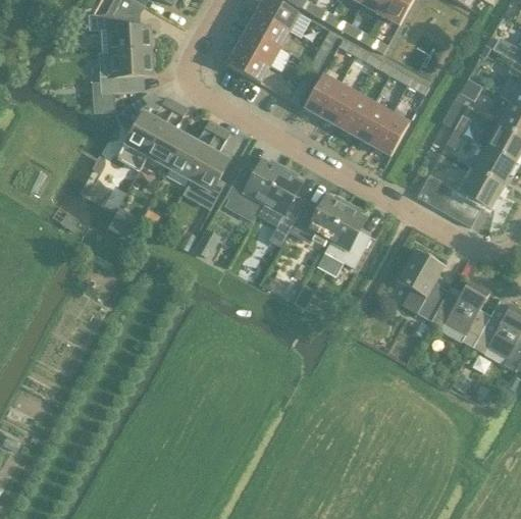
[(261,0),(255,12),(289,31),(299,13),(274,0),(261,0)]
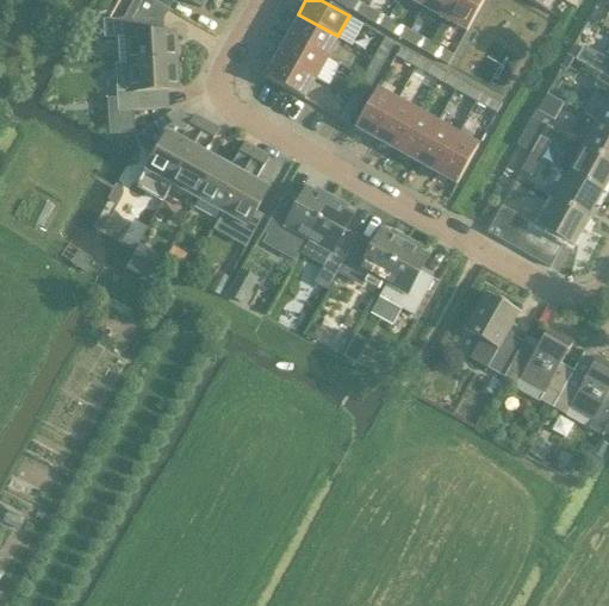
[(361,14),(366,6),(355,0),(341,0),(340,2),(361,14)]
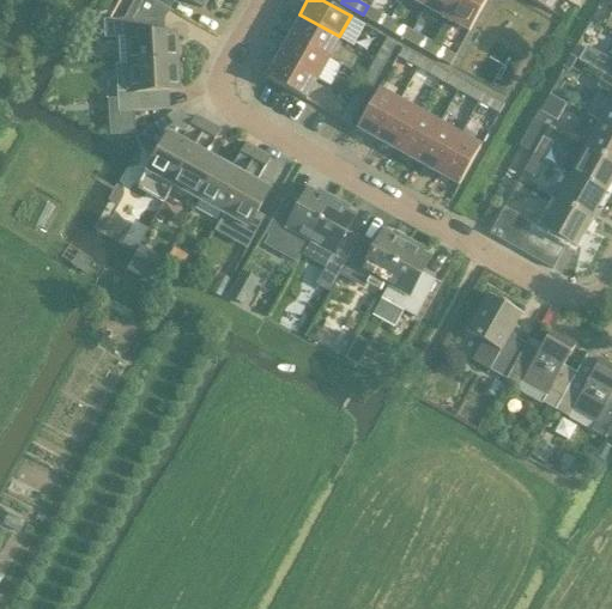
[(446,17),(454,0),(426,0),(424,5),(446,17)]
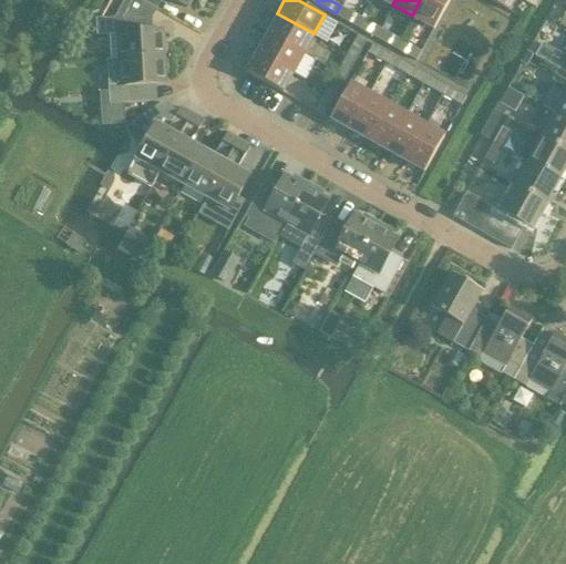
[(420,0),(412,16),(409,22),(415,27),(419,20),(432,27),(446,0),(420,0)]
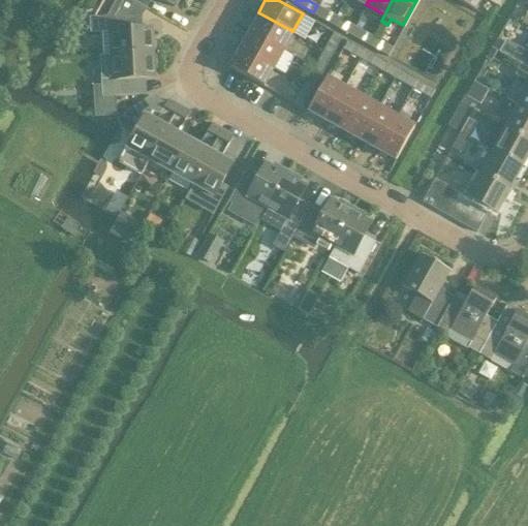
[(332,23),(336,16),(317,5),(313,12),(332,23)]
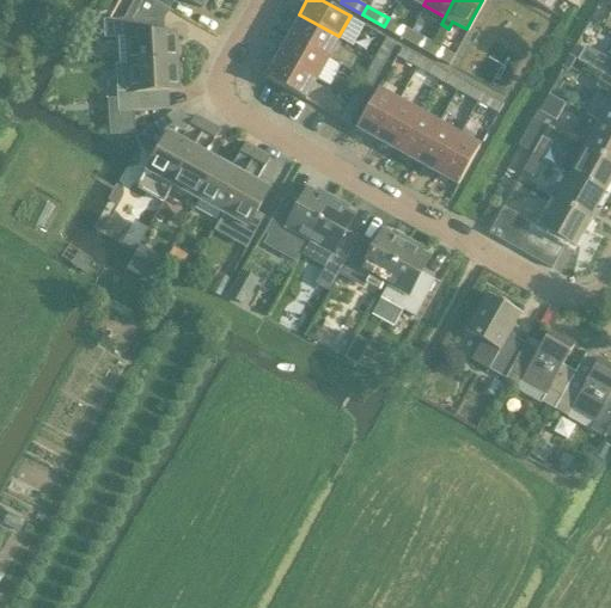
[(153,31),(152,14),(102,18),(103,36),(116,35),(118,61),(118,62),(177,59),(176,30),(153,31)]
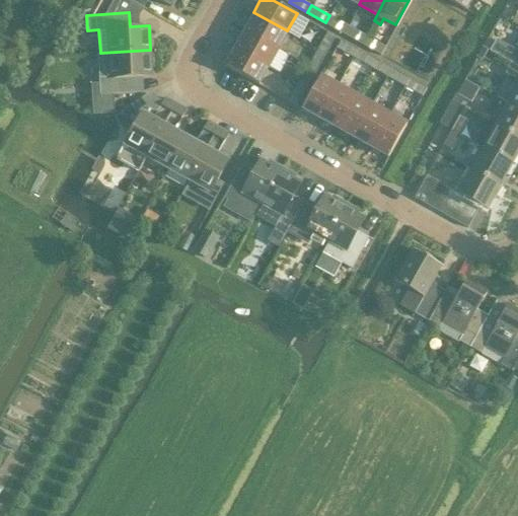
[(277,48),(287,30),(253,12),(244,29),(277,48)]
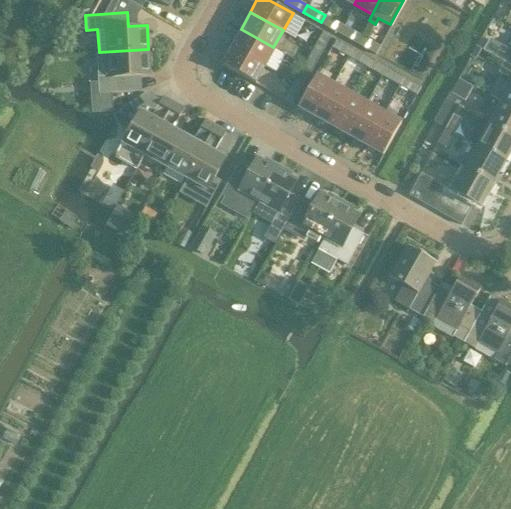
[(339,32),(343,25),(325,15),(321,22),(339,32)]
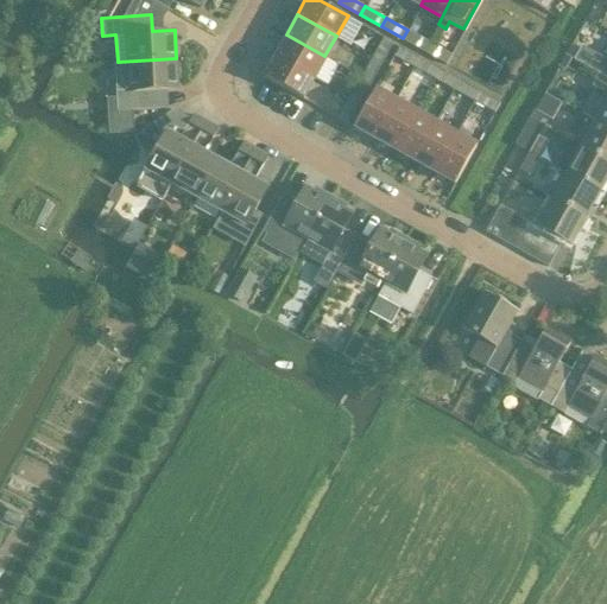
[(423,50),(429,42),(408,30),(403,38),(423,50)]
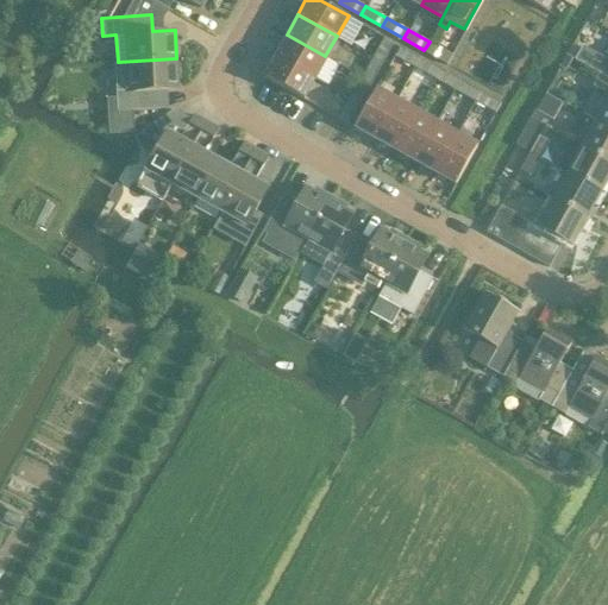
[(287,35),(275,55),(314,76),(325,56),(287,35)]
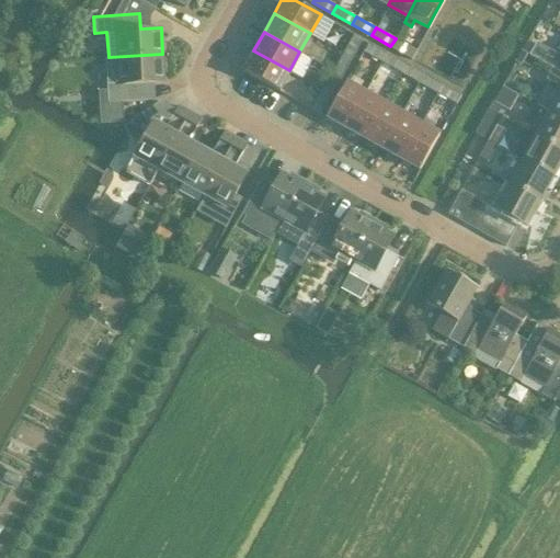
[(355,32),(343,52),(352,57),(364,36),(355,32)]
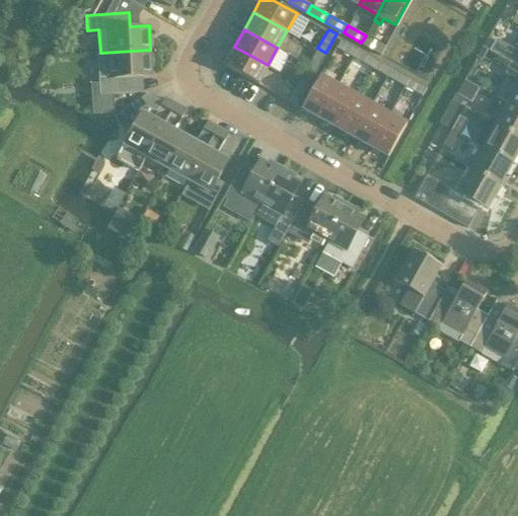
[(380,53),(384,46),(366,35),(361,43),(380,53)]
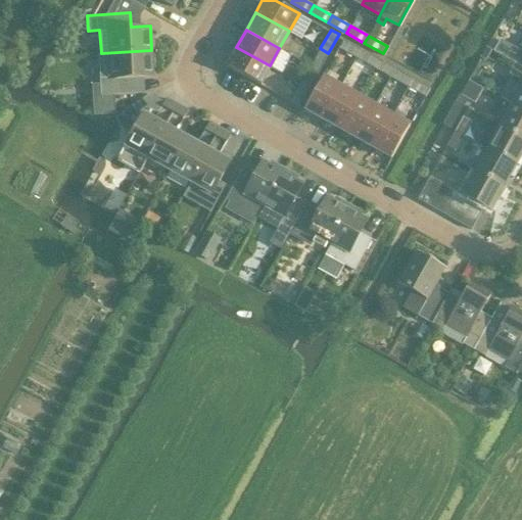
[(496,42),(492,50),(514,62),(521,51),(499,38),(496,42)]
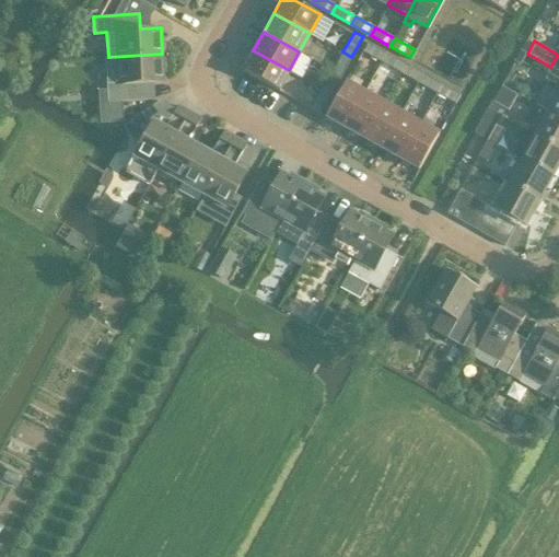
[(362,50),(380,60),(385,51),(367,42),(362,50)]
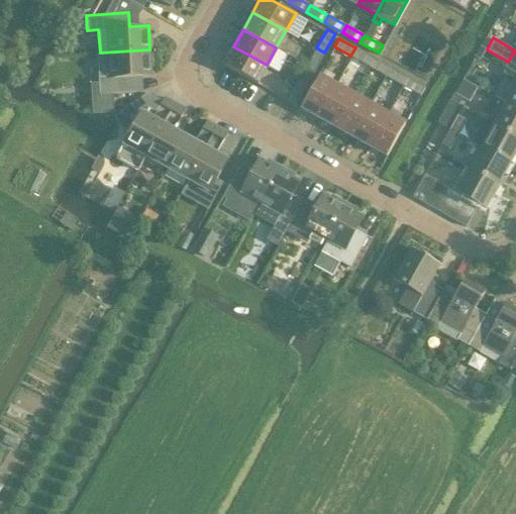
[(256,82),(267,65),(233,46),(224,64),(256,82)]
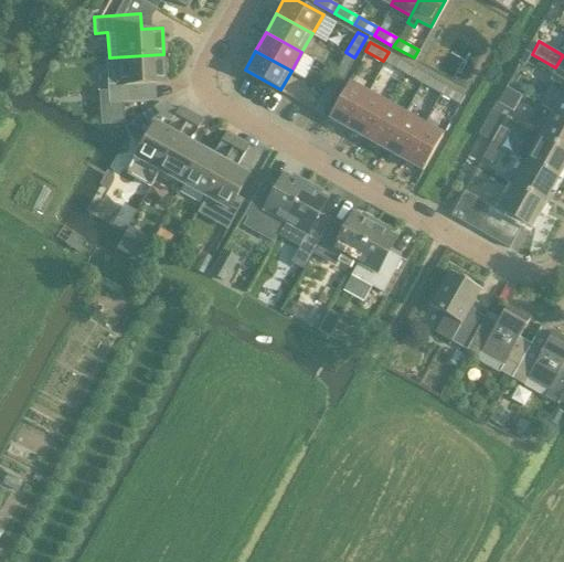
[(343,76),(354,57),(346,52),(336,71),(343,76)]
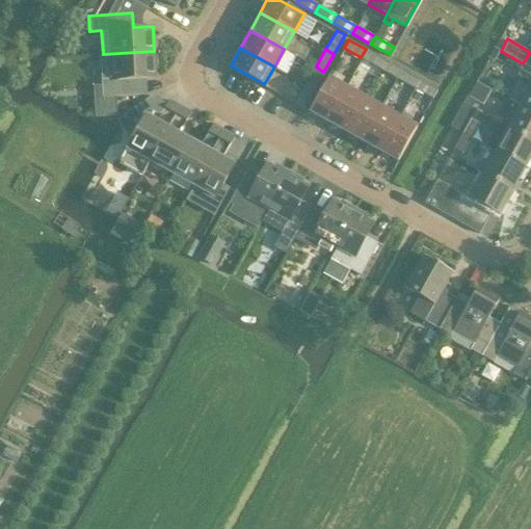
[(361,57),(378,68),(383,58),(366,49),(361,57)]
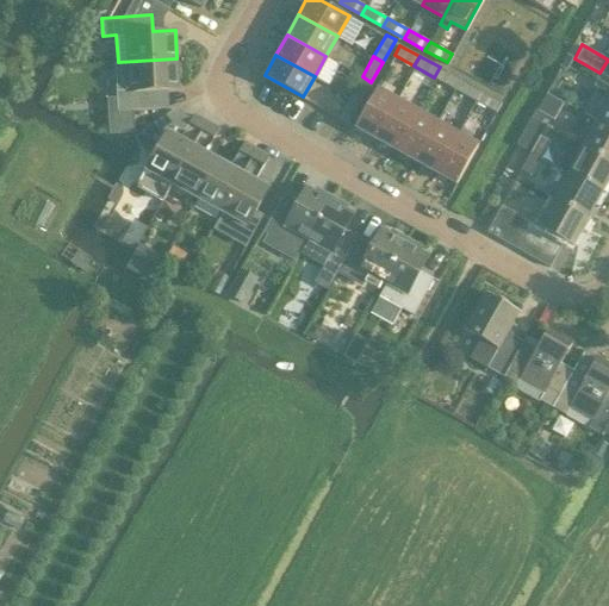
[(118,62),(118,61),(115,61),(117,110),(157,107),(156,88),(179,87),(176,58),(118,62)]
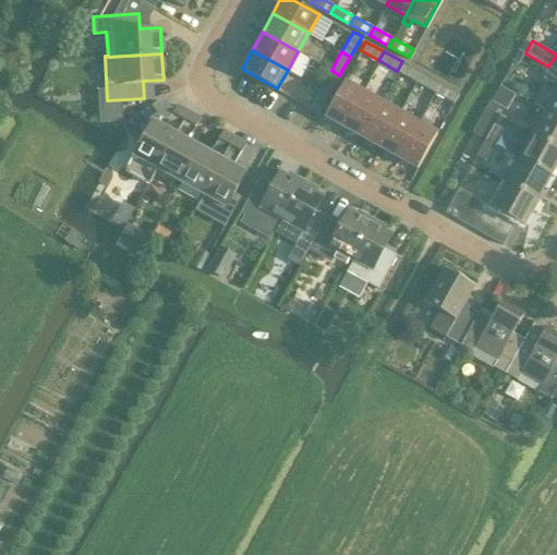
[(421,72),(402,61),(397,71),(415,81),(421,72)]
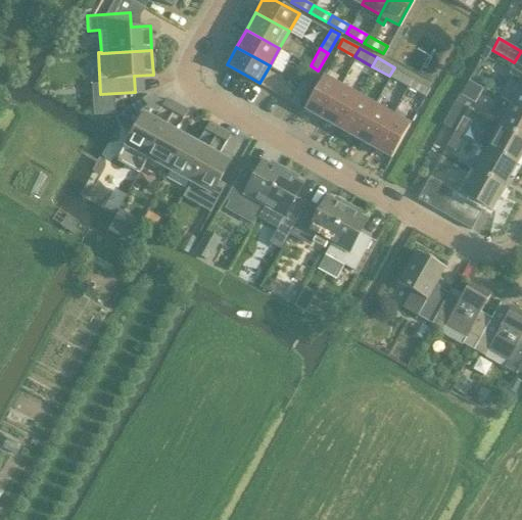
[(512,75),(500,96),(511,102),(521,108),(521,65),(514,62),(509,73),(512,75)]
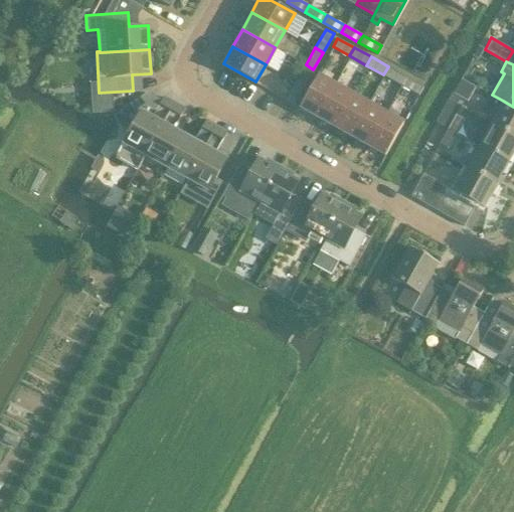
[(306,64),(296,81),(303,87),(313,69),(306,64)]
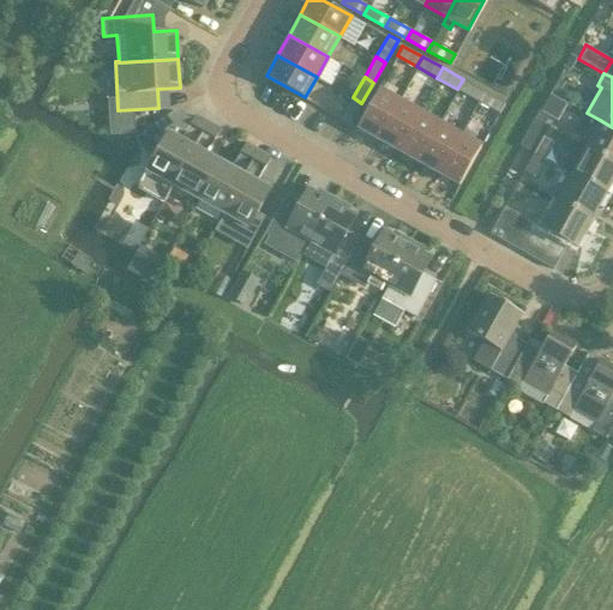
[(457,89),(478,101),(484,90),(463,79),(457,89)]
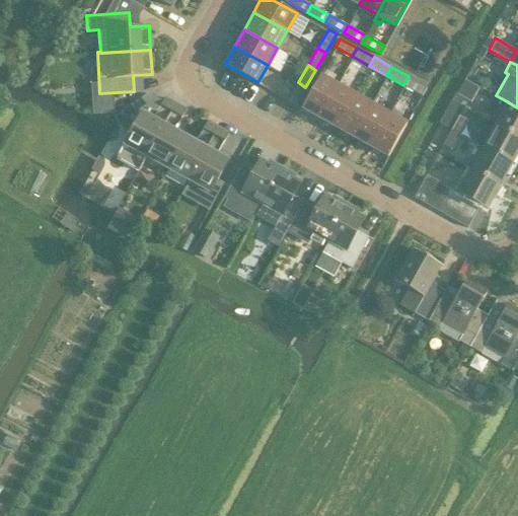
[(337,83),(319,74),(301,106),(318,117),(337,83)]
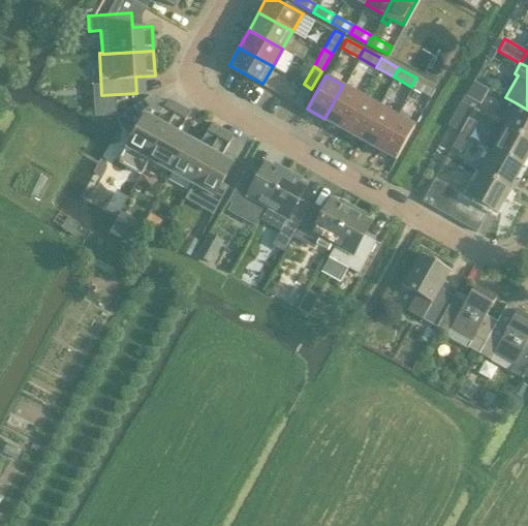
[(434,88),(416,78),(411,87),(429,96),(434,88)]
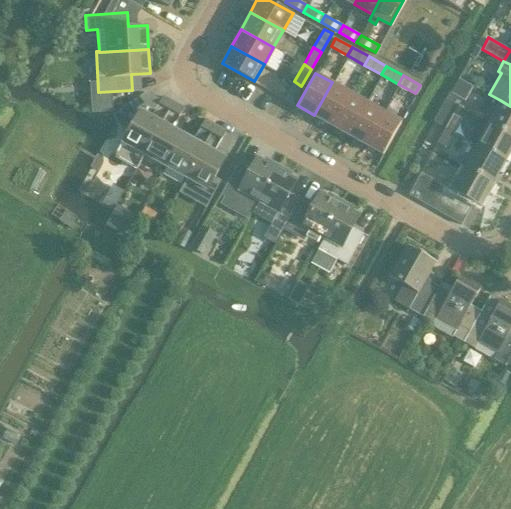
[(472,84),(459,77),(451,92),(456,95),(464,99),(472,84)]
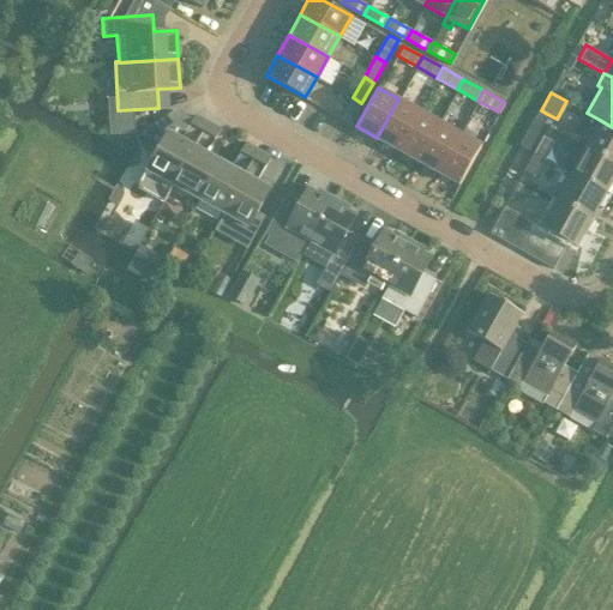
[(361,103),(353,97),(341,118),(350,122),(361,103)]
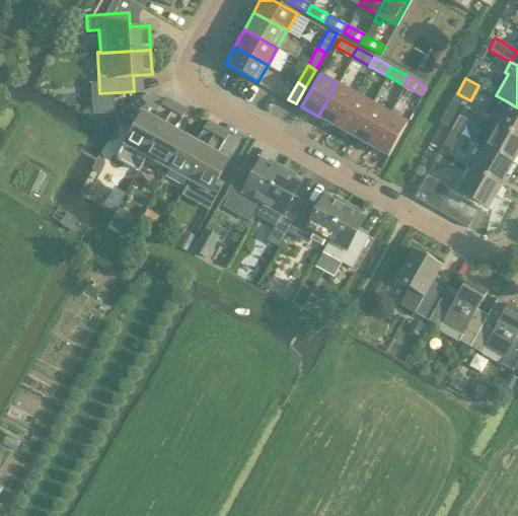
[(318,117),(336,127),(354,93),(337,83),(318,117)]
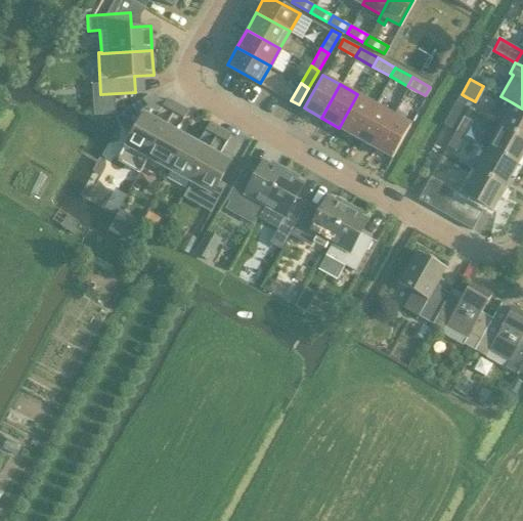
[(460,93),(454,101),(463,105),(467,97),(462,94),(460,93)]
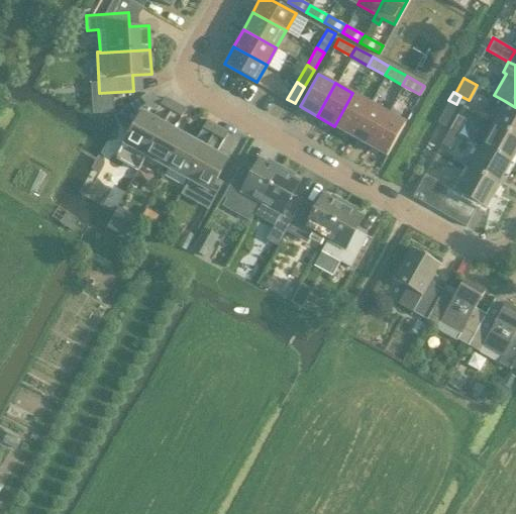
[(370,102),(352,93),(334,126),(351,135),(370,102)]
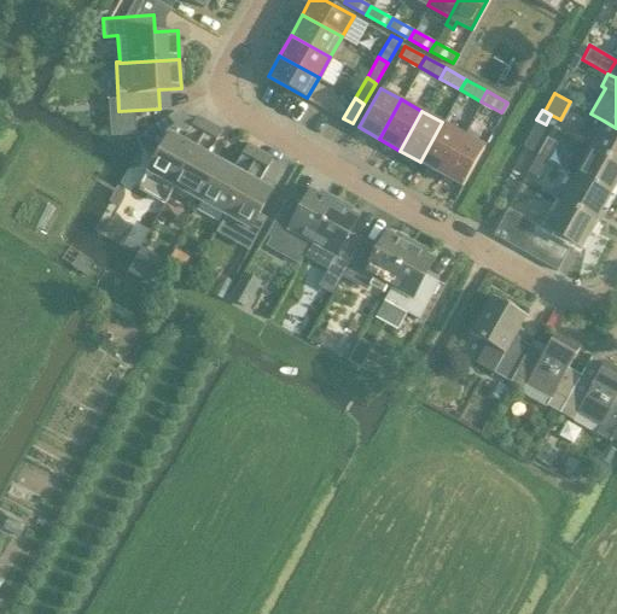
[(168,132),(138,187),(164,202),(174,185),(173,185),(209,122),(196,115),(181,140),(168,132)]
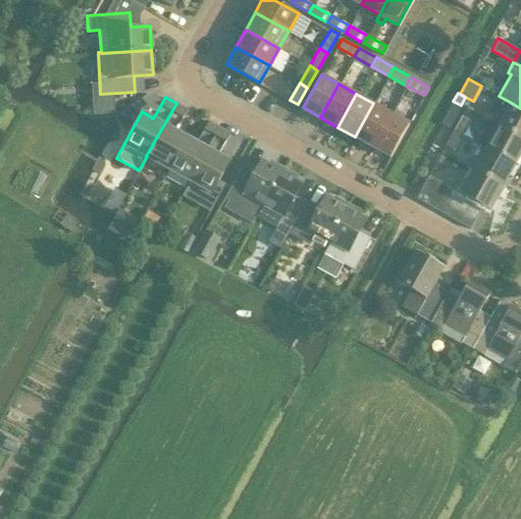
[(453,101),(445,115),(453,119),(461,105),(453,101)]
